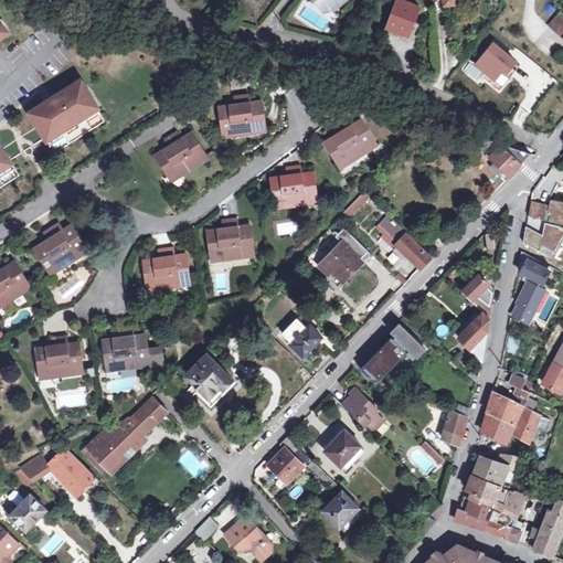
[(314,0),(321,11),(339,0),(314,0)]
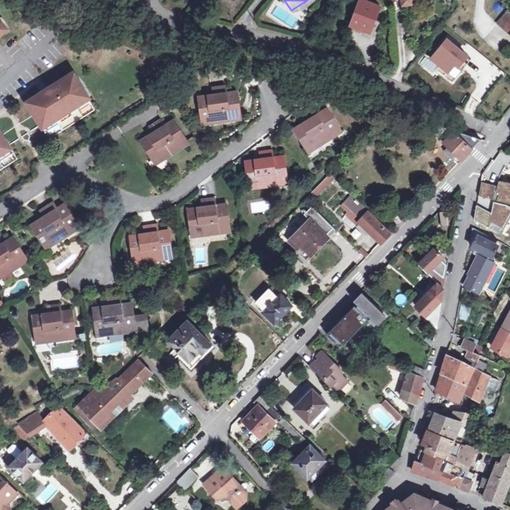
[(379,5),(365,0),(358,0),(349,25),(366,31),(373,13),(376,14),(379,5)]
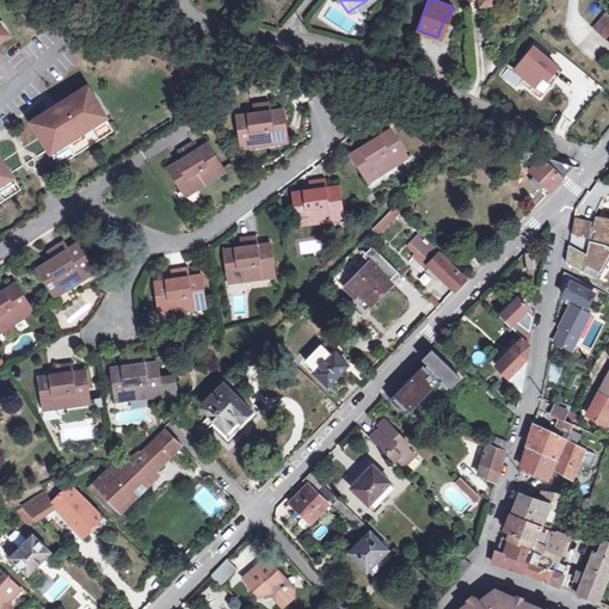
[(608,19),(604,16),(592,28),(608,41),(608,19)]
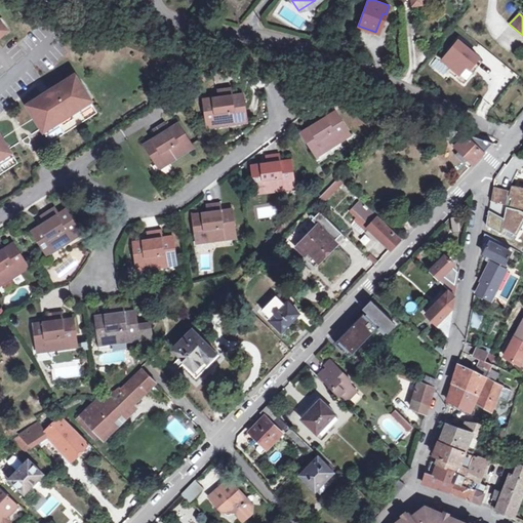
[(249,39),(247,50),(260,53),(263,42),(249,39)]
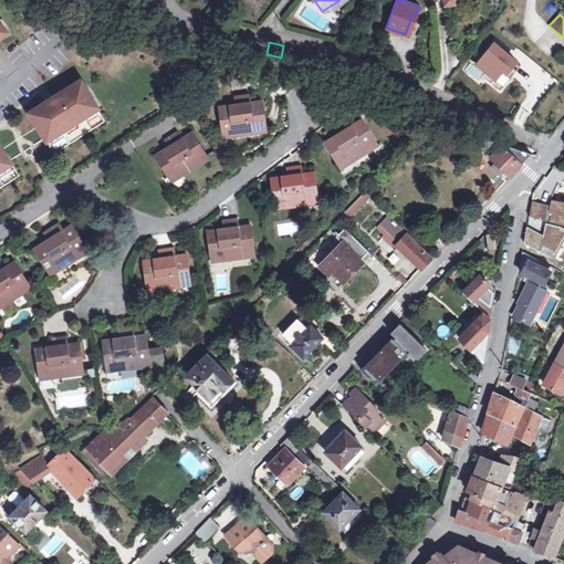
[(515,61),(493,43),(476,64),(494,80),(501,71),(505,74),(515,61)]
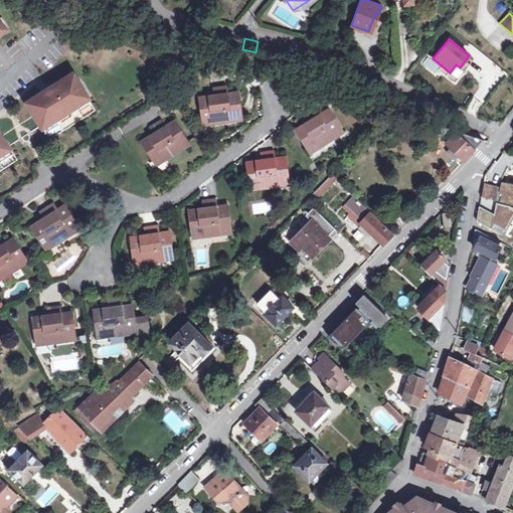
[(447,75),(455,82),(473,58),(469,55),(460,67),(456,64),(450,72),(447,75)]
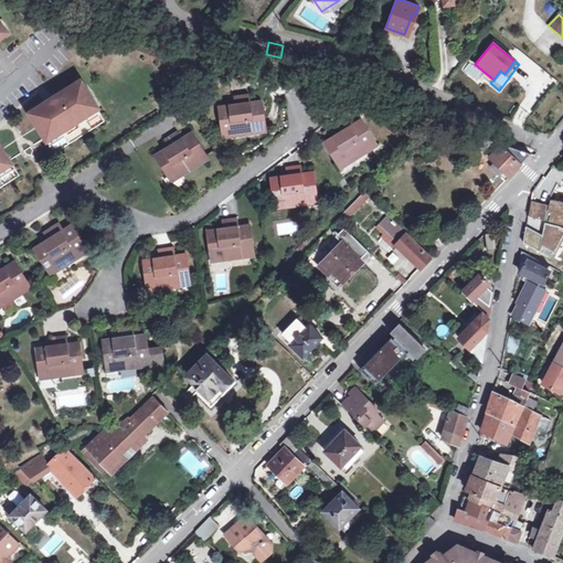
[(93,104),(96,102),(86,86),(83,87),(77,80),(62,88),(64,91),(52,98),(50,97),(28,112),(43,136),(49,133),(51,136),(95,107),(93,104)]
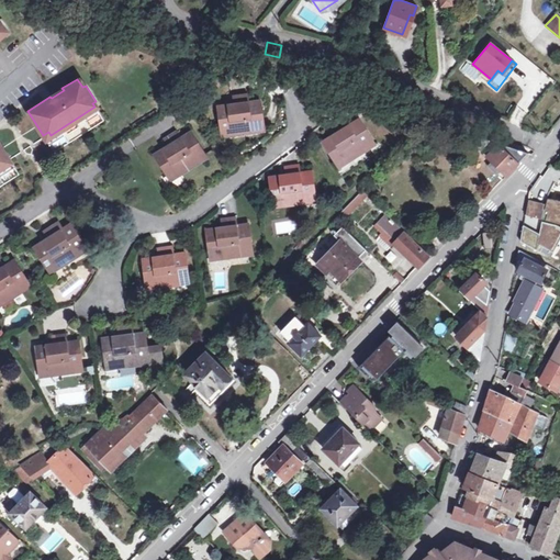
[(231,93),(232,100),(232,104),(226,104),(226,100),(216,101),(219,126),(227,124),(228,132),(250,130),(249,126),(260,125),(257,98),(247,99),(246,91),(231,93)]
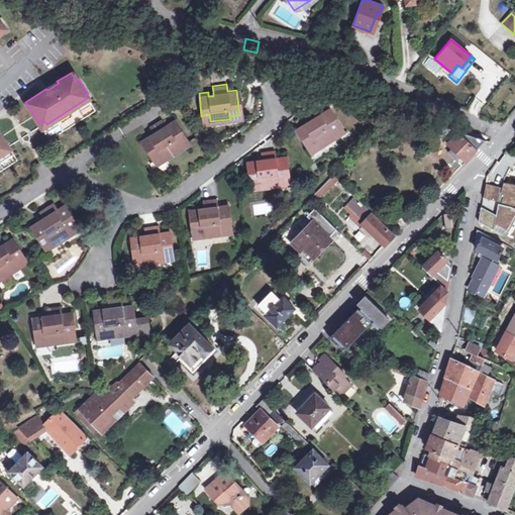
[(94,109),(87,98),(46,124),(44,121),(39,124),(48,138),(94,109)]
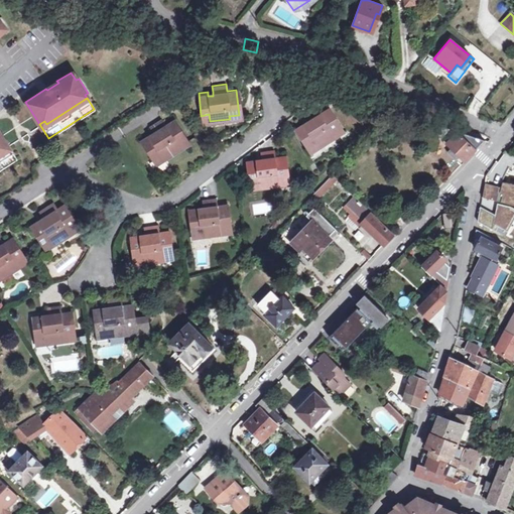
[(301,119),(305,124),(307,127),(302,130),(300,127),(293,131),(305,149),(312,145),(315,151),(333,140),(332,138),(340,133),(326,112),(318,117),(314,111),(301,119)]
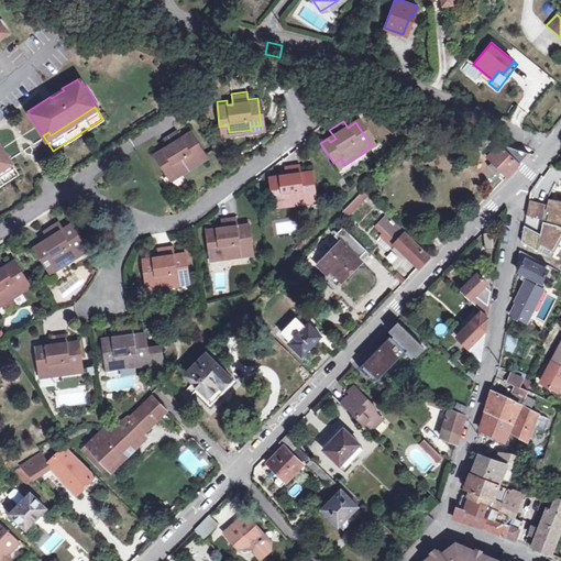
[(416,133),(421,140),(437,123),(428,121),(416,133)]
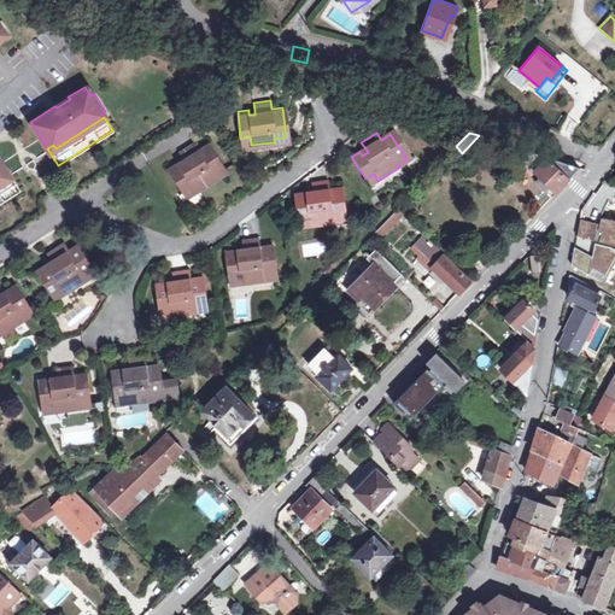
[(47,148),(40,135),(0,160),(9,174),(24,163),(27,167),(33,168),(34,163),(31,159),(47,148)]
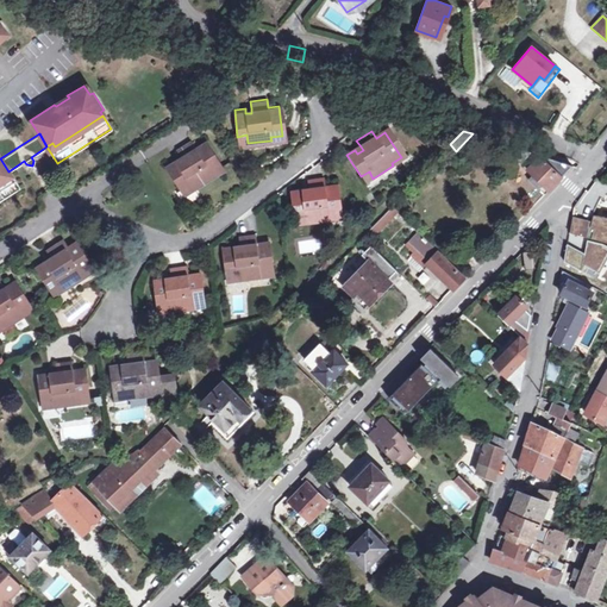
[(176,148),(181,155),(183,157),(177,161),(175,158),(167,163),(182,186),(189,180),(193,185),(214,171),(212,169),(220,164),(204,139),(194,144),(191,138),(176,148)]
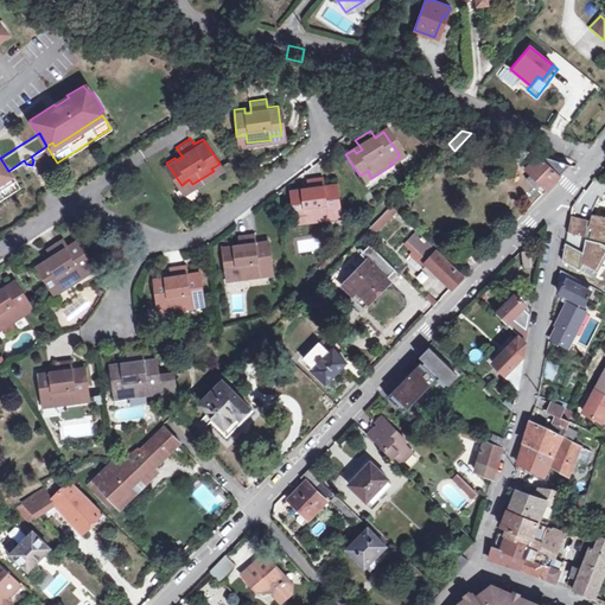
[(524,169),(537,155),(518,150),(511,157),(524,169)]
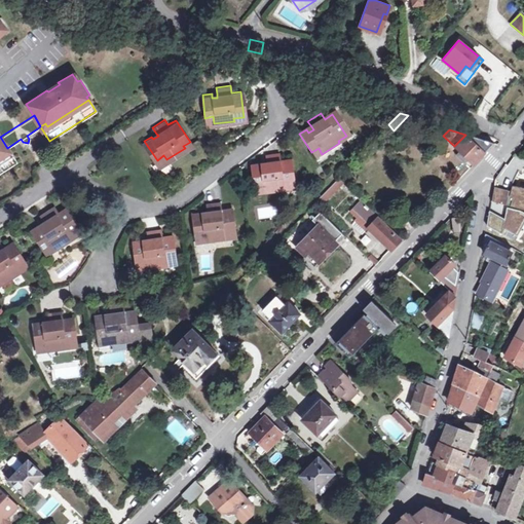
[(492,144),(465,135),(454,146),(473,164),(492,144)]
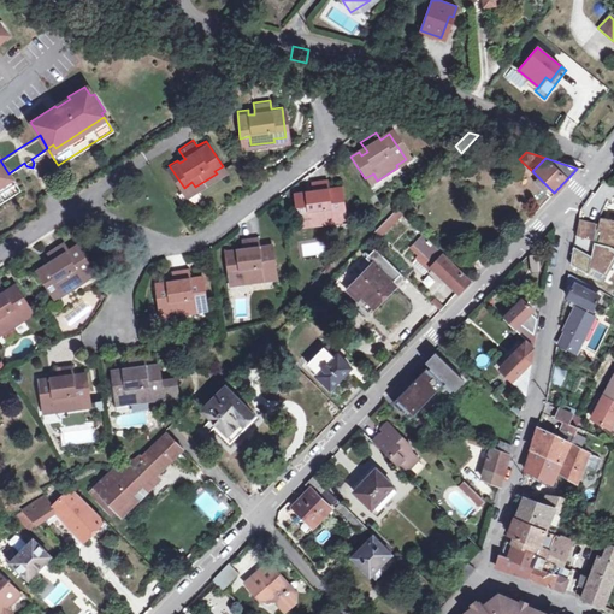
[(0,202),(19,190),(9,173),(4,177),(5,181),(0,183),(0,202)]
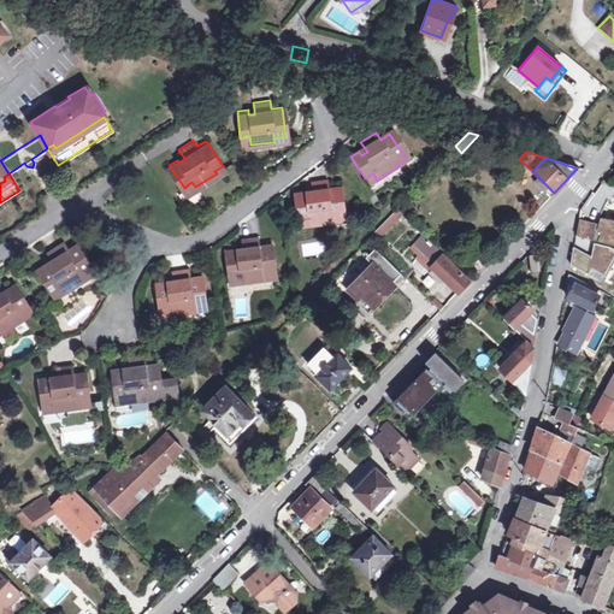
[(373,173),(365,178),(369,186),(377,181),(373,173)]
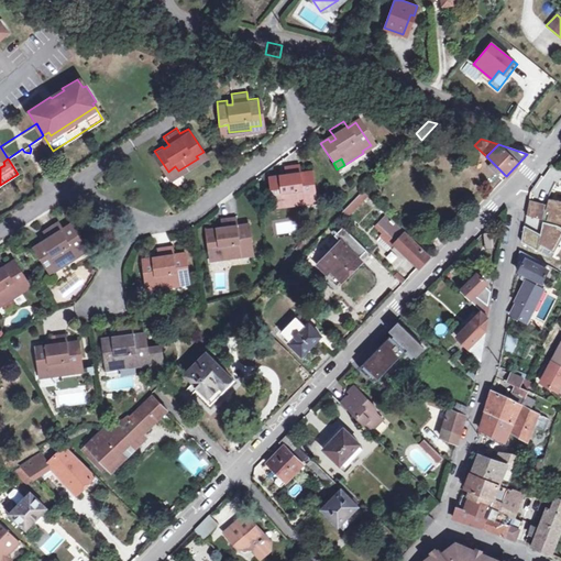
[(175,166),(168,172),(172,176),(178,171),(175,166)]
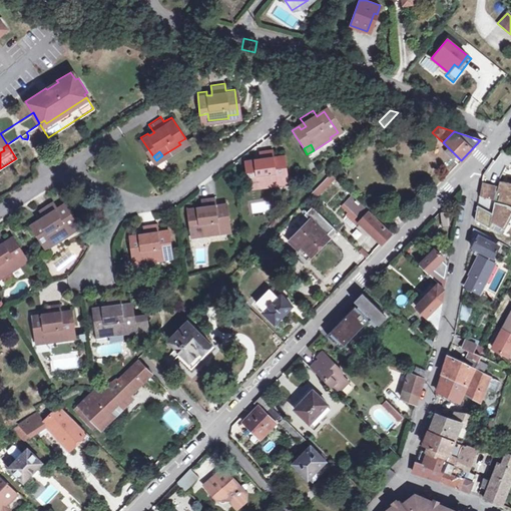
[(257,155),(258,161),(258,164),(253,165),(252,161),(242,162),(245,184),(254,183),(256,189),(274,187),(274,183),(284,182),(282,158),(272,159),(271,153),(257,155)]
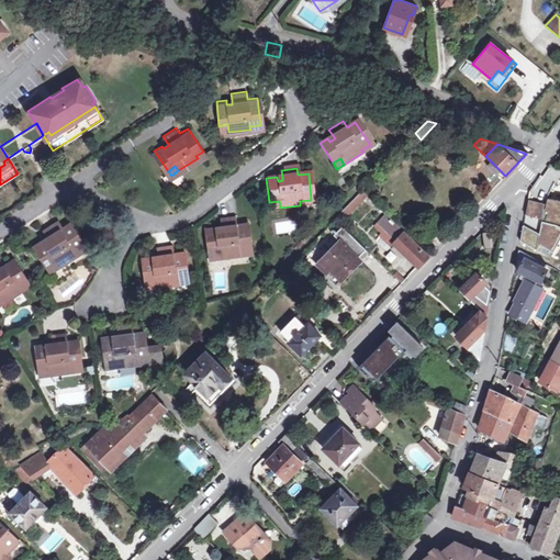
[(345,213),(364,194),(359,190),(340,210),(345,213)]
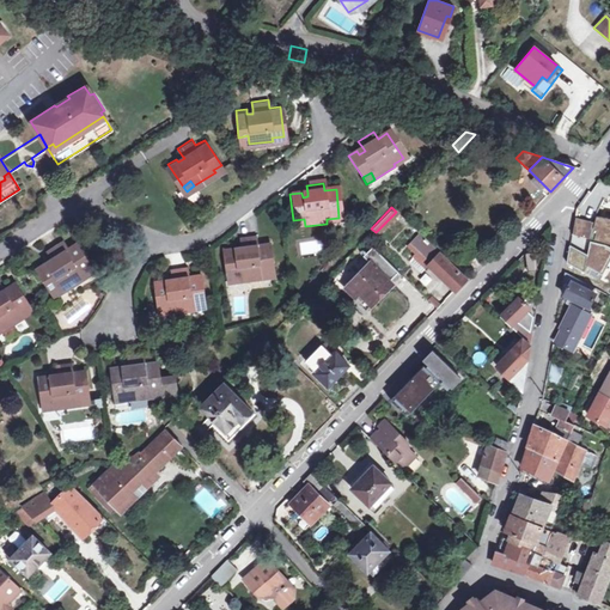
[(575,218),(572,232),(609,242),(609,218),(597,213),(595,223),(575,218)]
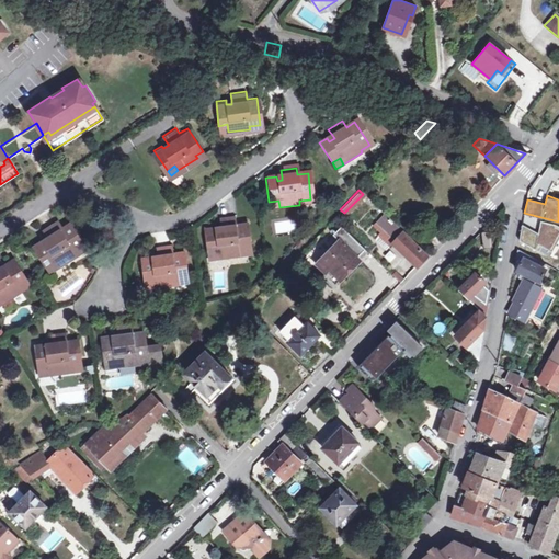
[(369,220),(377,214),(371,207),(363,214),(369,220)]
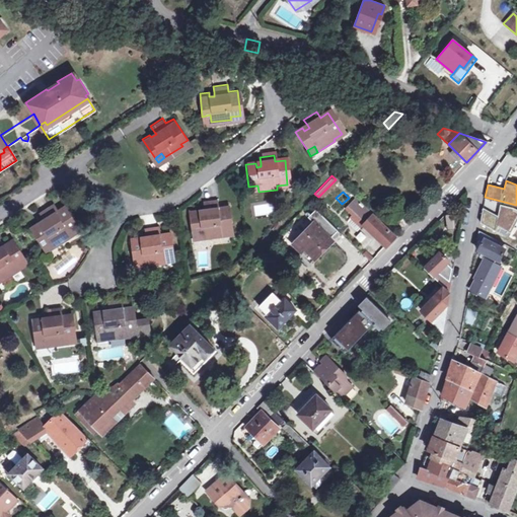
[(362,205),(355,198),(345,207),(353,215),(362,205)]
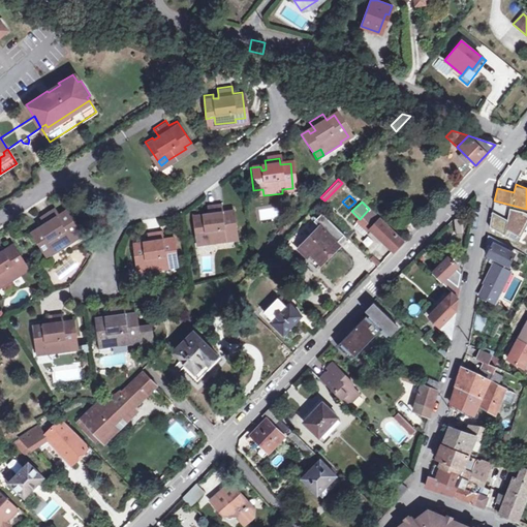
[(205,208),(206,215),(206,219),(202,219),(200,215),(192,216),(194,239),(204,239),(205,244),(224,242),(223,239),(233,237),(229,212),(220,213),(219,207),(205,208)]
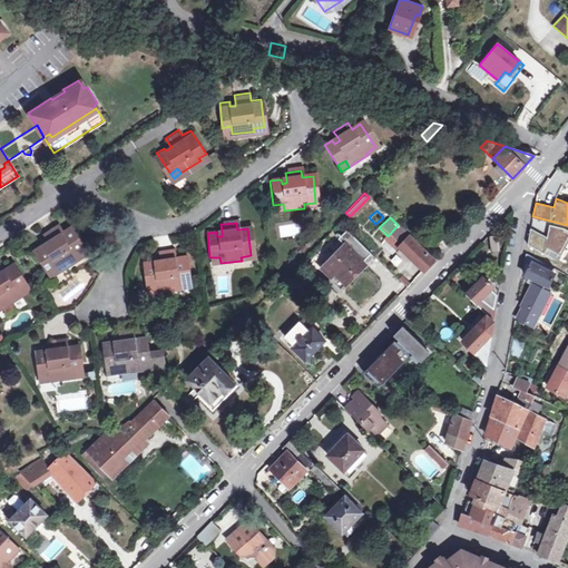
[(41,234),(46,241),(48,244),(43,247),(40,243),(32,248),(47,270),(55,264),(58,270),(76,258),(74,255),(82,250),(67,226),(59,232),(55,225),(41,234)]
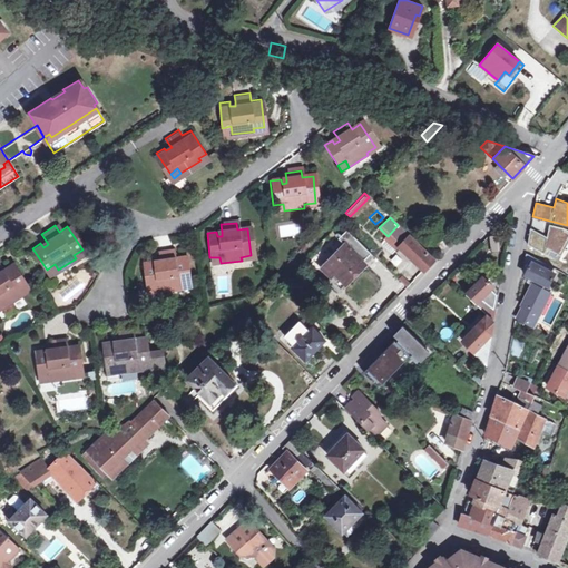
[(388,236),(398,245),(408,235),(398,225),(388,236)]
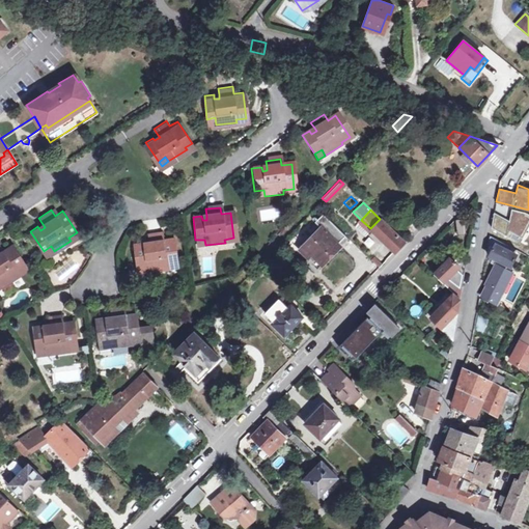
[(508,220),(493,212),(492,219),(491,226),(505,234),(508,229),(522,238),(528,223),(528,215),(525,213),(510,211),(508,220)]
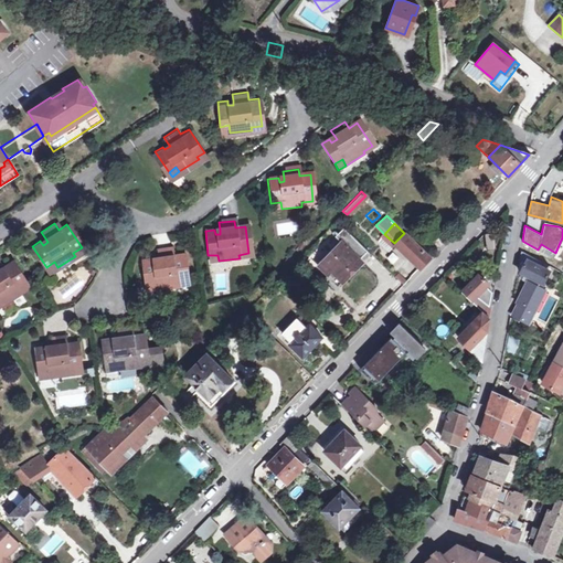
[(362,262),(359,258),(367,251),(343,226),(335,235),(340,241),(318,265),(328,275),(331,272),(342,282),(362,262)]
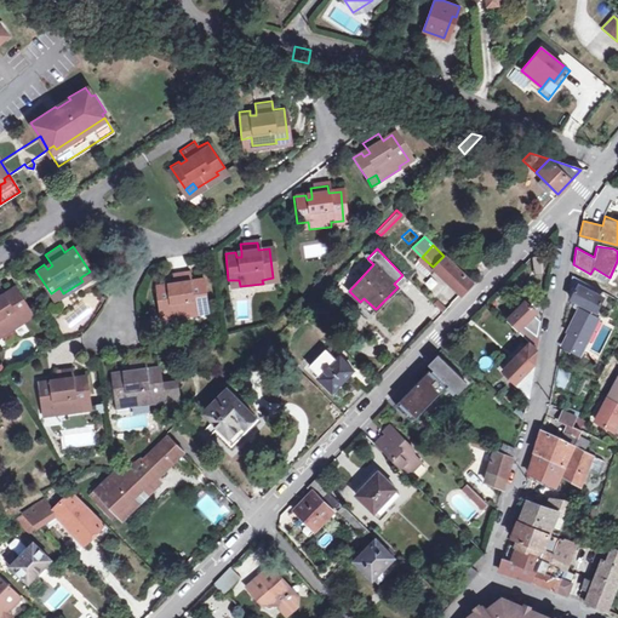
[(527,253),(528,272),(539,270),(538,253),(527,253)]
